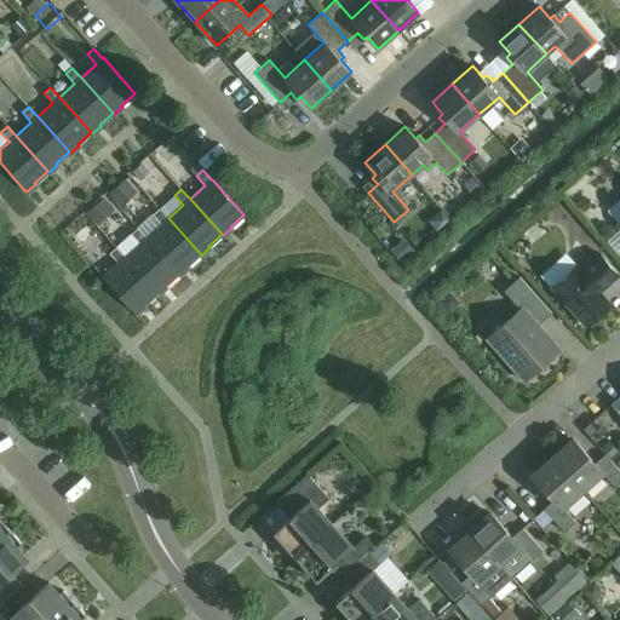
[(147,237),(178,274),(179,274),(188,267),(187,265),(200,253),(168,218),(159,208),(153,214),(161,224),(147,237)]
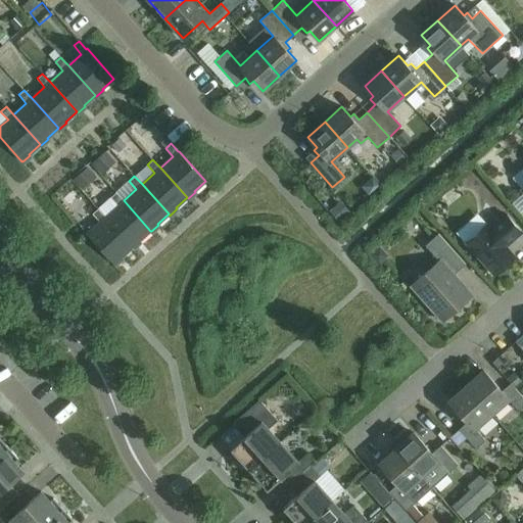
[(150,231),(124,200),(116,192),(110,197),(119,205),(105,217),(132,247),(133,248),(140,241),(139,240),(150,231)]
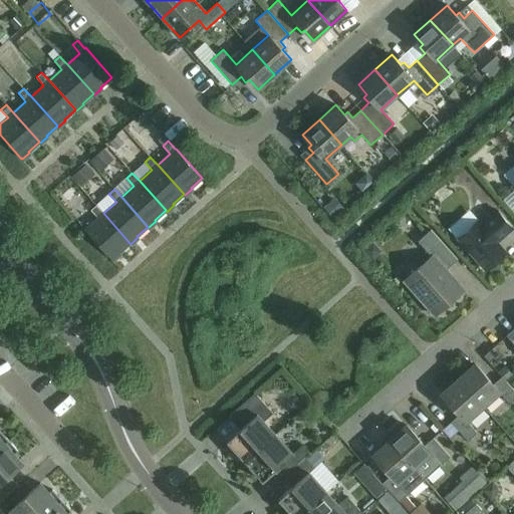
[(130,243),(103,213),(96,205),(90,210),(98,218),(85,230),(111,259),(112,260),(119,253),(118,252),(130,243)]
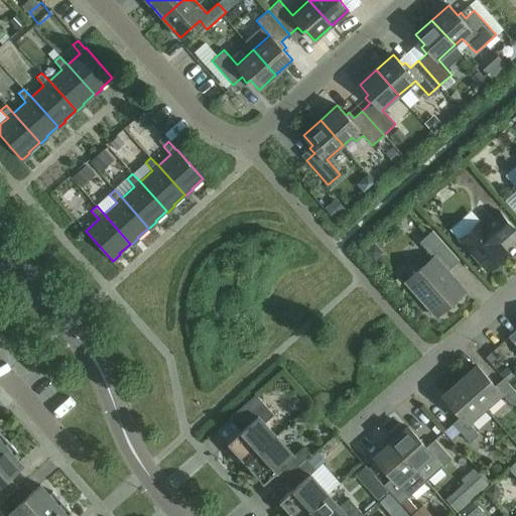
[(459,239),(487,271),(508,252),(500,243),(515,230),(498,211),(483,224),(480,221),(459,239)]
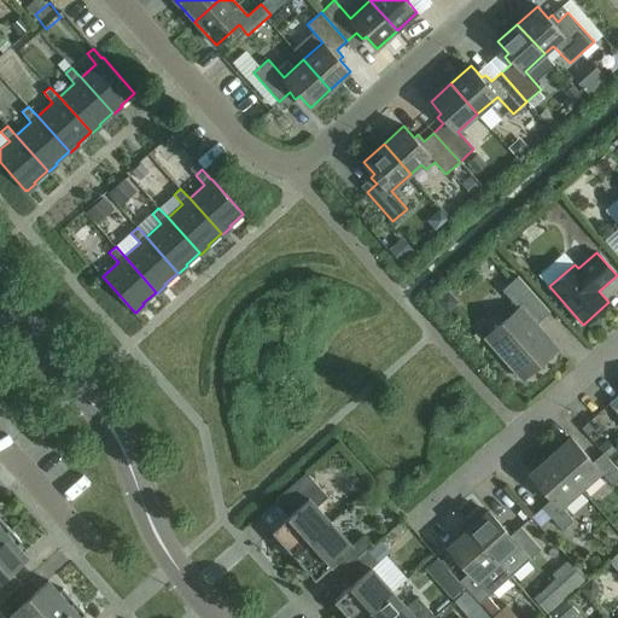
[(523,378),(557,349),(535,325),(549,312),(518,275),(502,290),(519,308),(487,337),(523,378)]
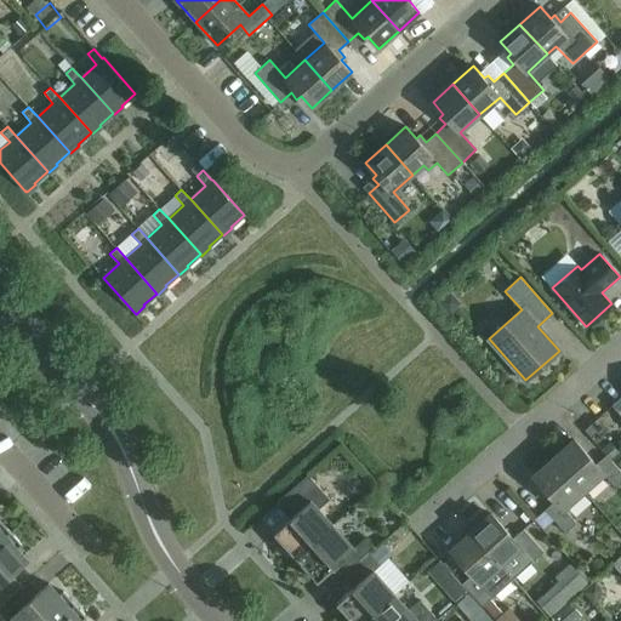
[(553,457),(582,490),(602,472),(615,488),(620,482),(620,471),(605,455),(596,463),(574,439),(553,457)]
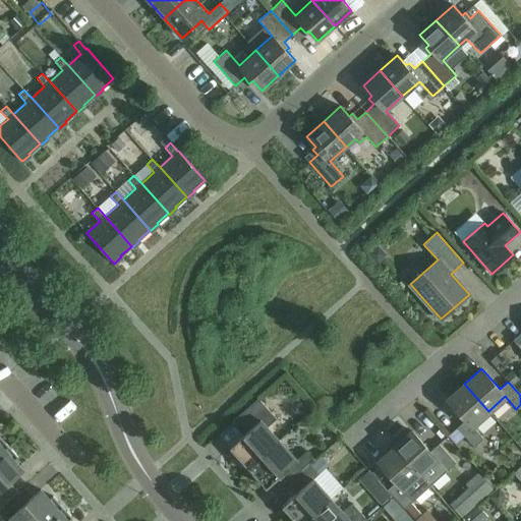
[(488,411),(464,384),(448,399),(466,419),(457,427),(474,447),(483,439),(472,425),(488,411)]
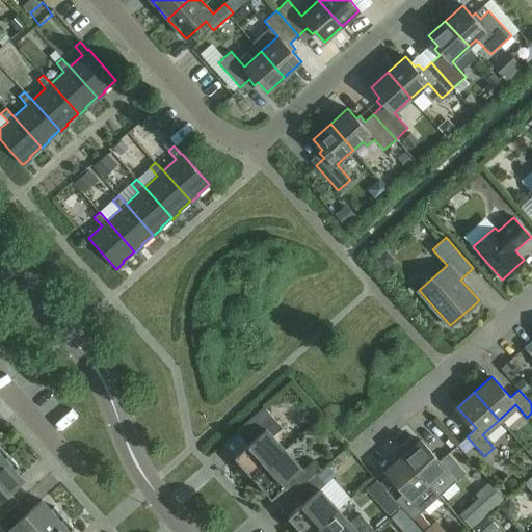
[(234,456),(253,477),(285,449),(272,435),(282,427),(263,406),(240,427),(251,441),(234,456)]
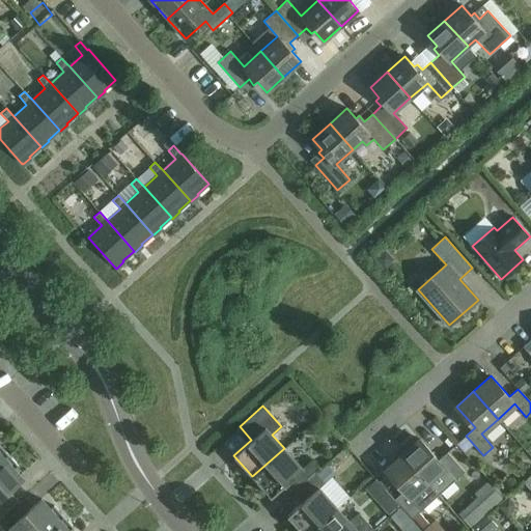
[(402,454),(439,495),(465,472),(447,452),(438,459),(420,439),(402,454)]
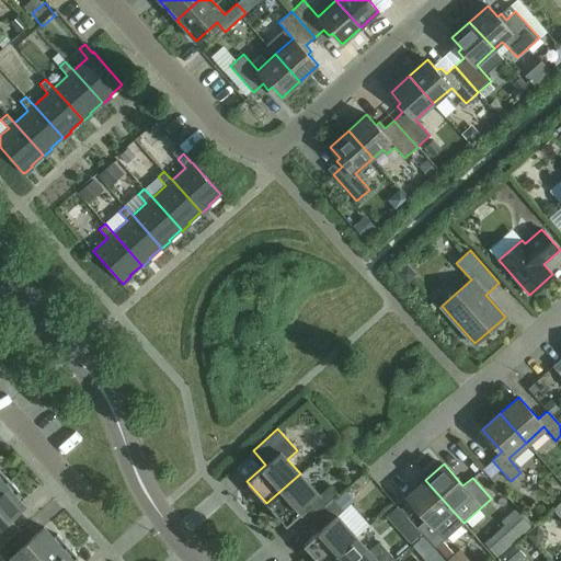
[(0,488),(9,480),(0,469),(0,488)]
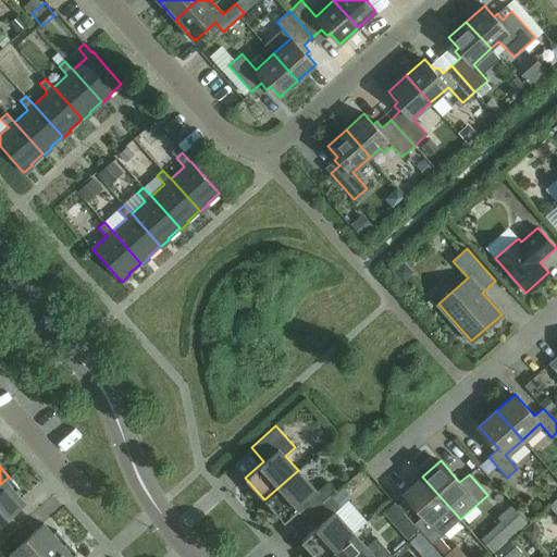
[(332,496),(336,493),(326,483),(317,492),(298,470),(264,499),(284,521),(302,505),(311,515),(332,496)]
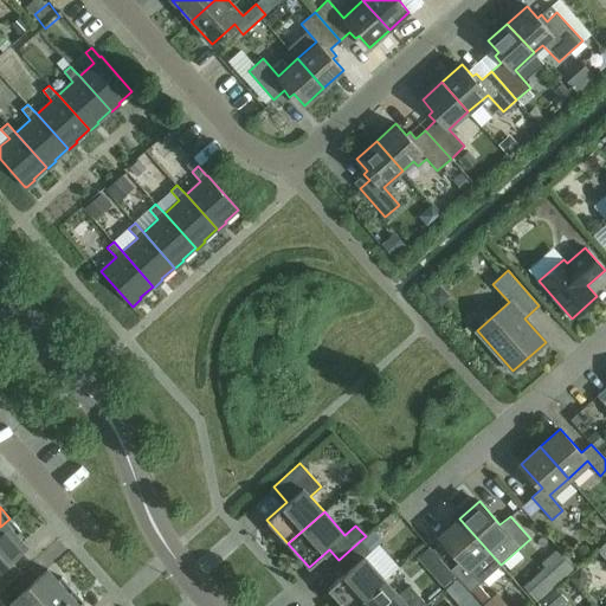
[(10,519),(0,527),(0,590),(18,575),(7,563),(26,546),(17,535),(21,532),(10,519)]
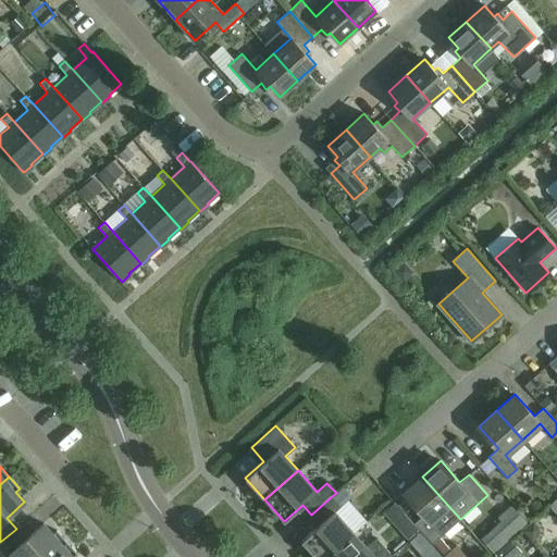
[(460,519),(422,477),(405,493),(423,515),(415,523),(432,544),(460,519)]
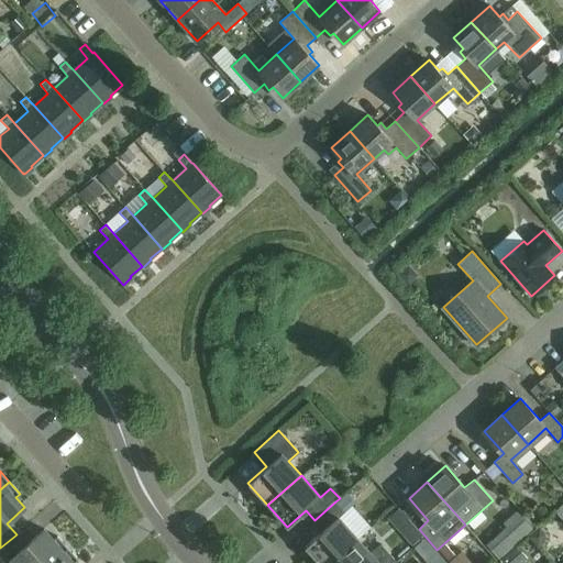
[(343,505),(352,518),(386,497),(378,484),(343,505)]
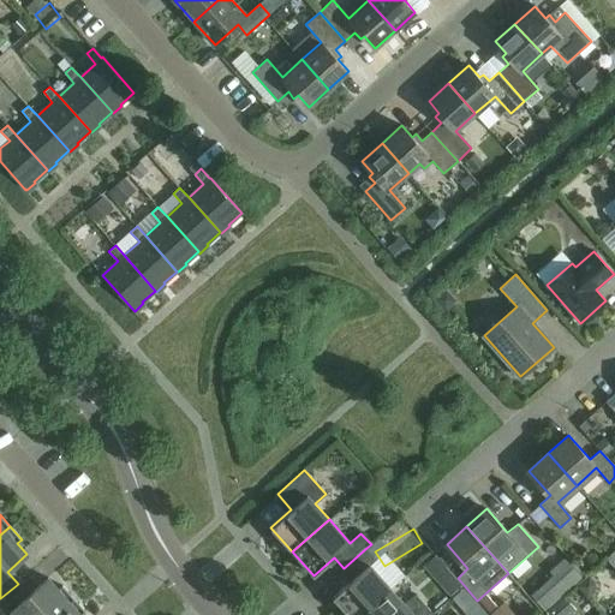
[(348,614),(360,614),(390,589),(370,565),(376,559),(366,548),(344,568),(353,579),(333,597),(348,614)]
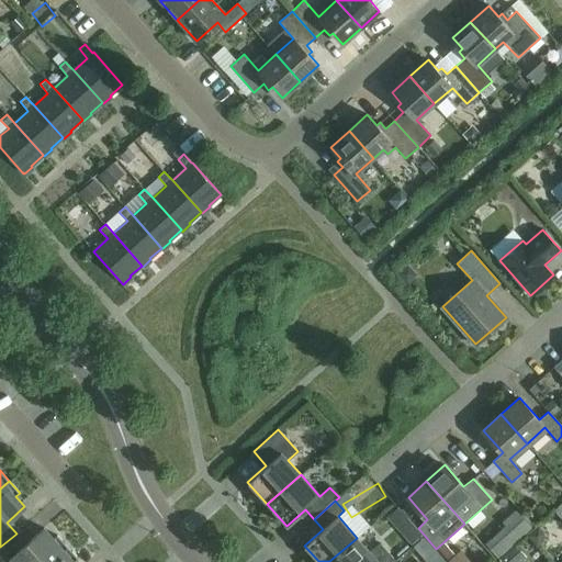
[(506,527),(508,529),(519,541),(532,528),(520,515),(506,527)]
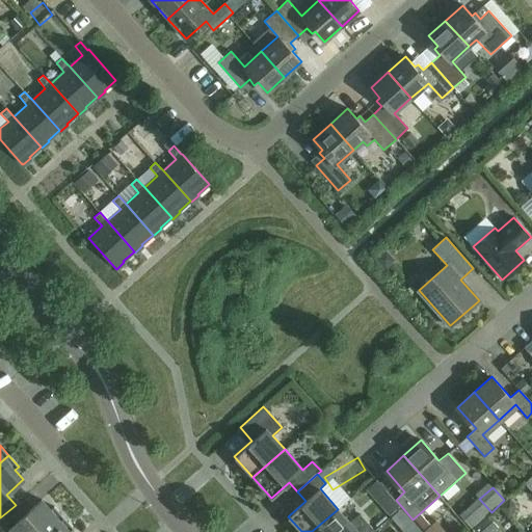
[(531,511),(531,498),(523,497),(521,510),(531,511)]
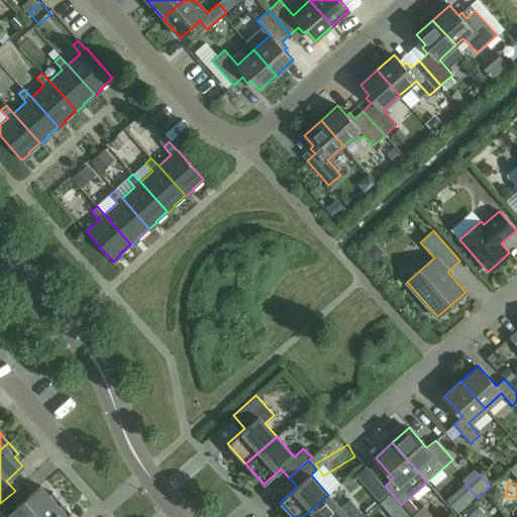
[(0,503),(0,511),(5,516),(11,513),(14,516),(45,516),(62,503),(53,492),(48,495),(40,486),(24,501),(15,491),(0,503)]
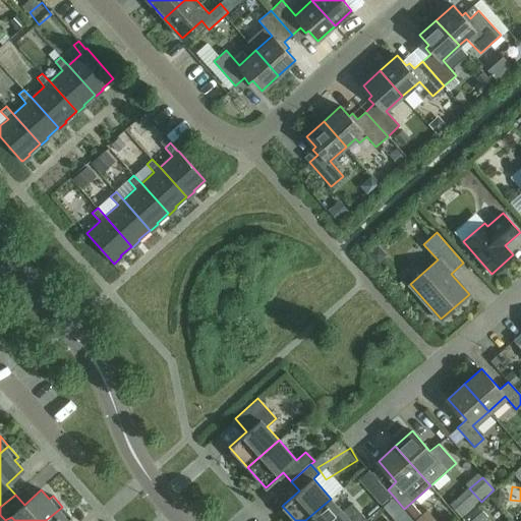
[(364,520),(366,520),(352,504),(343,512),(331,499),(305,520),(364,520)]
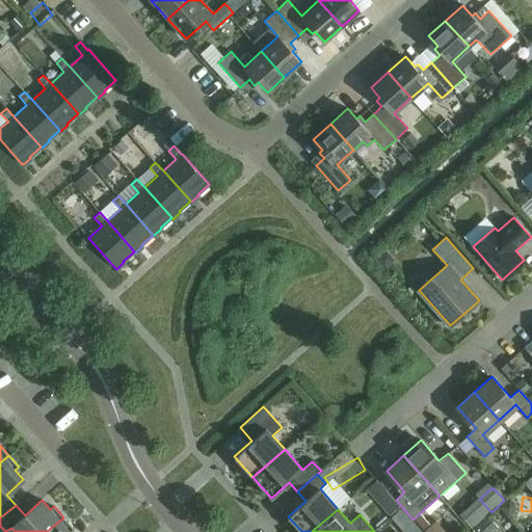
[(74,528),(63,517),(47,531),(70,531),(74,528)]
